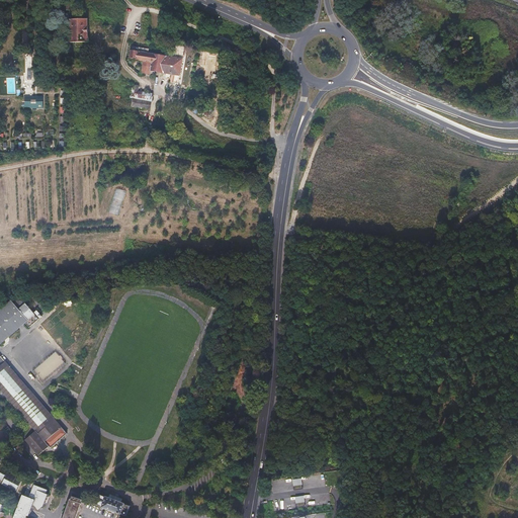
[(78,19),(71,20),(72,44),(77,42),(77,47),(88,47),(88,42),(89,42),(89,19),(78,19)]
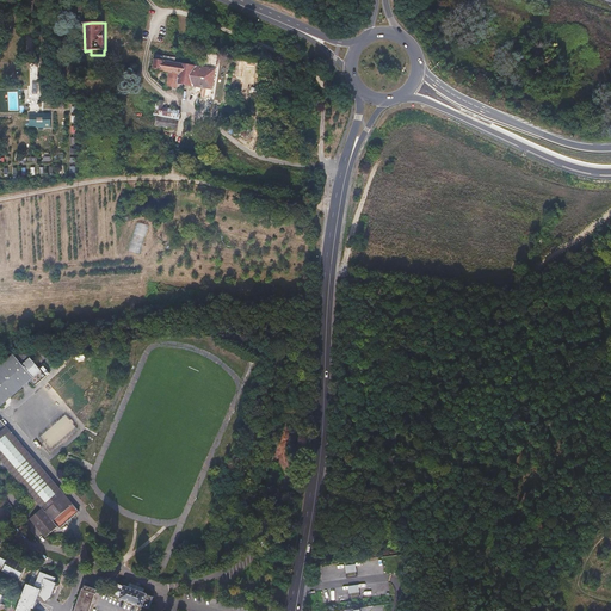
[(172,62),(155,60),(154,69),(171,73),(172,62)]
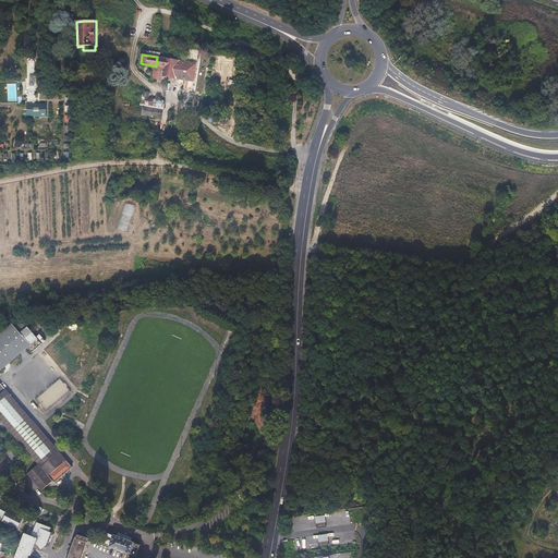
[(160,58),(157,57),(156,67),(154,79),(167,82),(168,76),(171,59),(160,58)]
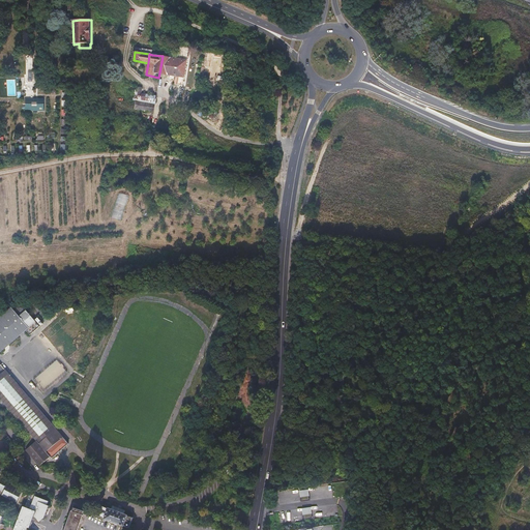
[(28,56),(24,56),(24,75),(22,75),(22,85),(28,85),(28,83),(31,82),(31,59),(28,59),(28,56)]
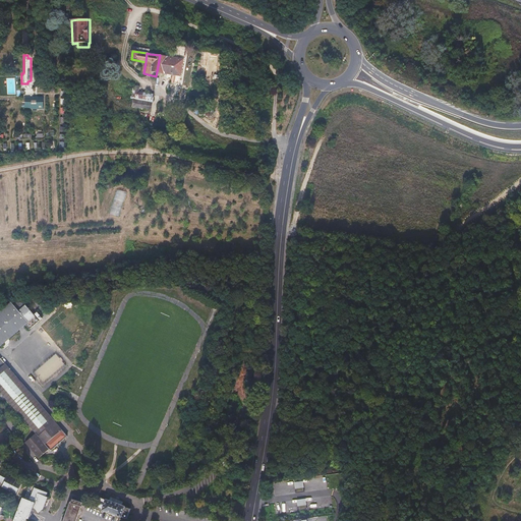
[(184,59),(160,55),(157,71),(177,75),(181,75),(184,59)]
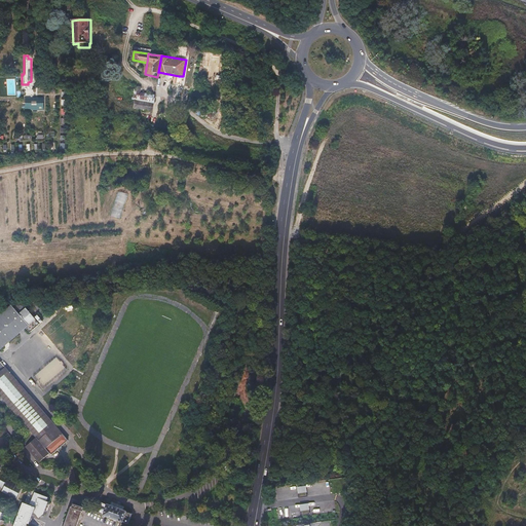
[(141,89),(136,88),(134,101),(136,102),(149,104),(150,97),(140,95),(141,89)]
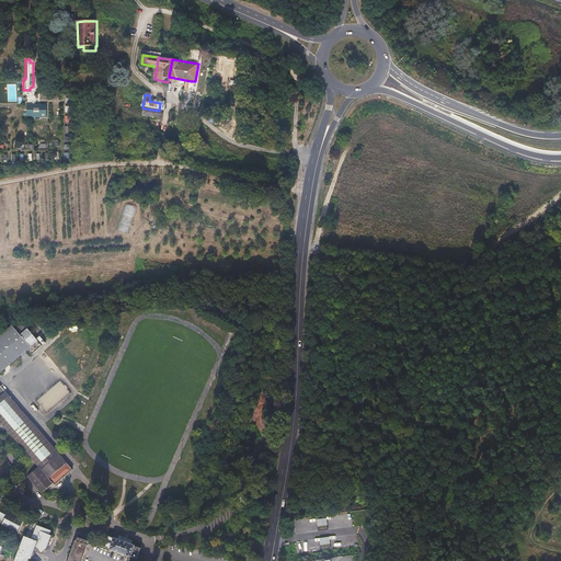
[(47,105),(27,104),(27,116),(34,116),(34,117),(46,117),(47,105)]
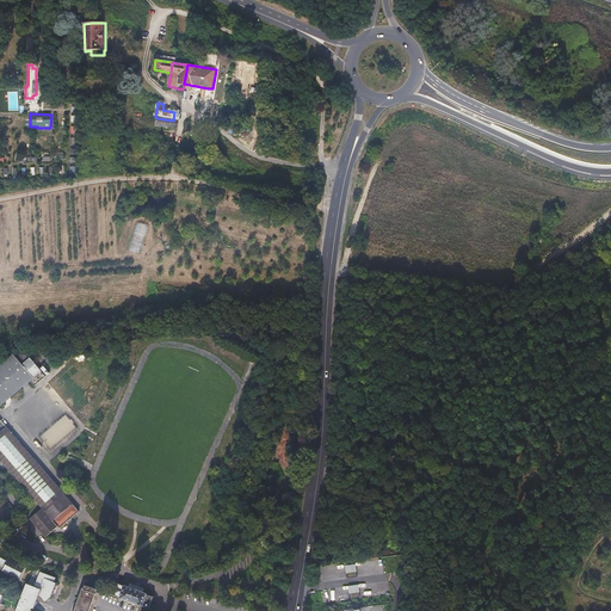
[(173,121),(158,118),(156,127),(178,131),(180,122),(173,121)]
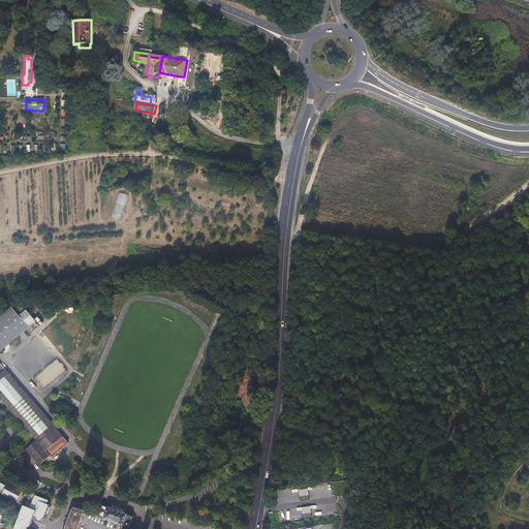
[(39,325),(18,301),(4,313),(2,311),(0,312),(0,351),(26,329),(30,334),(39,325)]
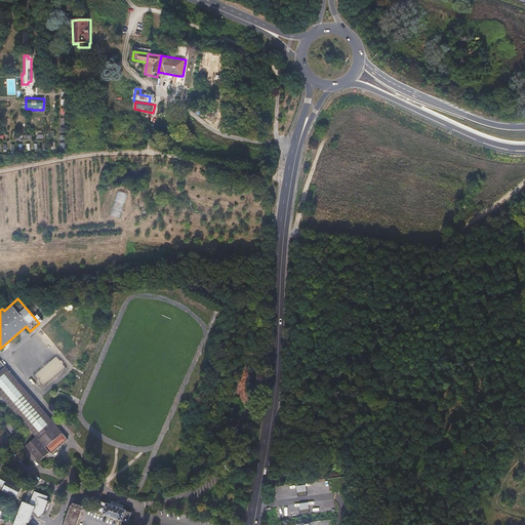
[(67,369),(58,359),(35,377),(43,388),(67,369)]
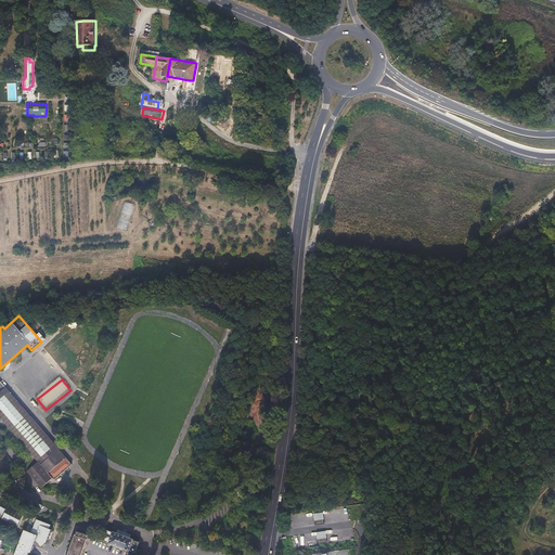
[(54,478),(72,464),(0,384),(0,416),(39,461),(29,470),(41,482),(51,475),(54,478)]
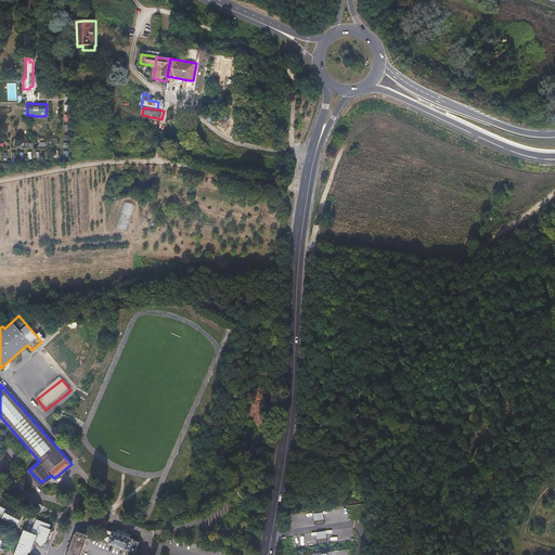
[(250,405),(258,410),(262,400),(256,397),(255,400),(254,399),(250,405)]
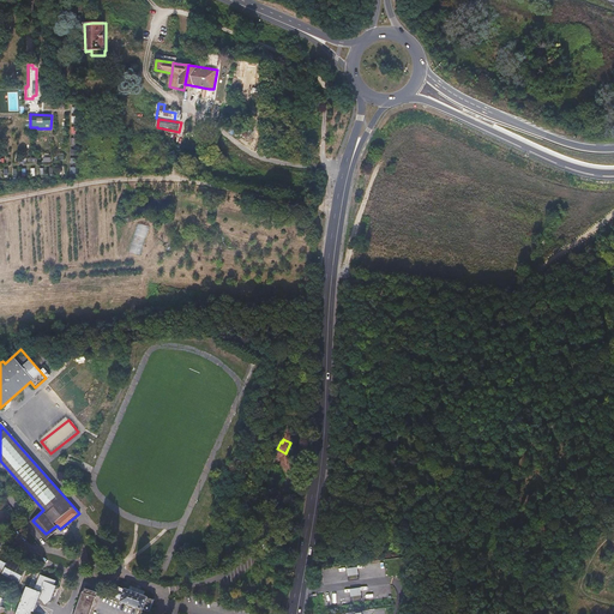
[(0,558),(0,578),(14,584),(19,570),(8,566),(10,563),(6,561),(6,564),(1,563),(2,560),(0,558)]
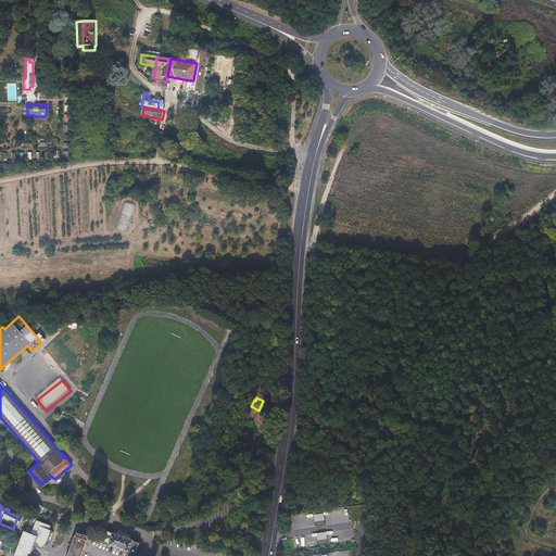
[(32,536),(24,533),(15,555),(30,555),(34,550),(38,551),(46,545),(50,533),(47,532),(48,528),(37,525),(32,536)]
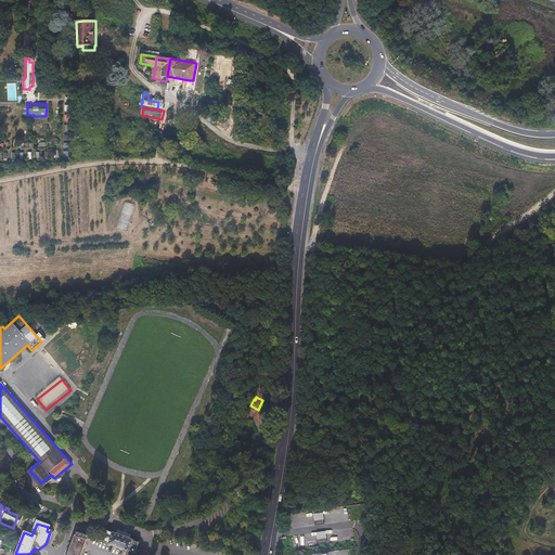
[(102,541),(134,553),(139,542),(129,539),(130,537),(117,531),(116,534),(106,530),(104,534),(102,533),(101,537),(103,538),(102,541)]
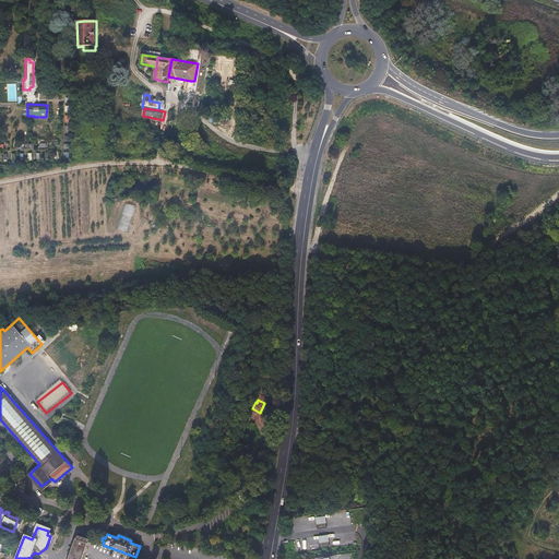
[(68,558),(80,558),(87,539),(76,536),(68,558)]
